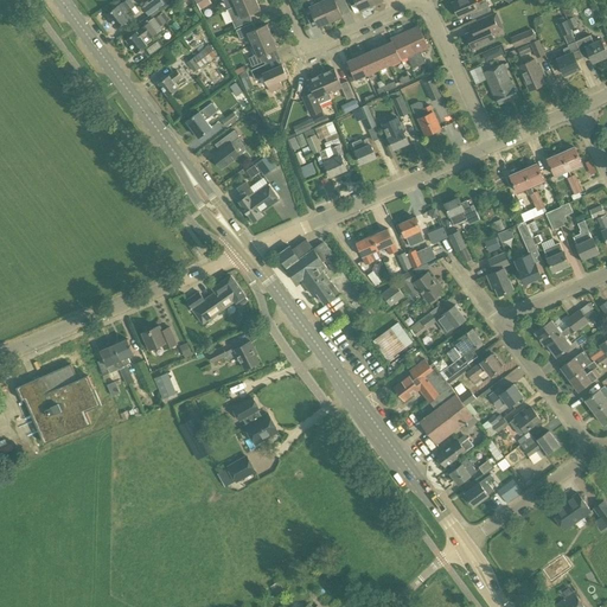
[(117,27),(127,20),(135,14),(132,8),(135,6),(129,0),(126,0),(107,14),(117,27)]
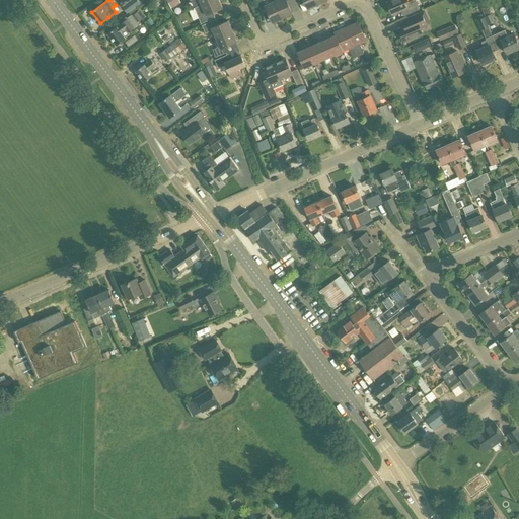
[(127,13),(141,3),(138,0),(130,0),(122,6),(127,13)]
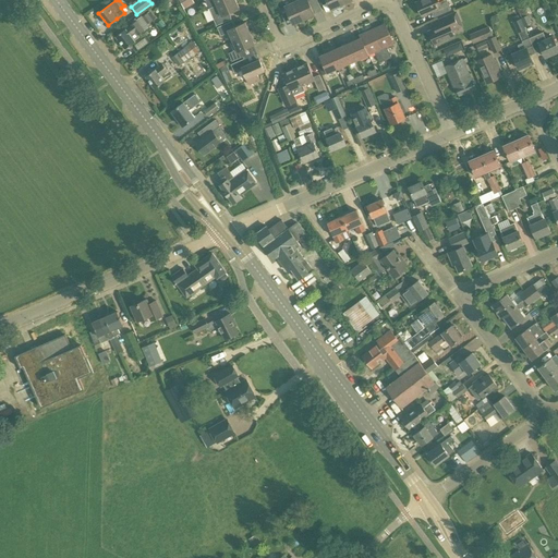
[(234,0),(228,0),(208,9),(216,25),(229,20),(227,14),(239,9),(234,0)]
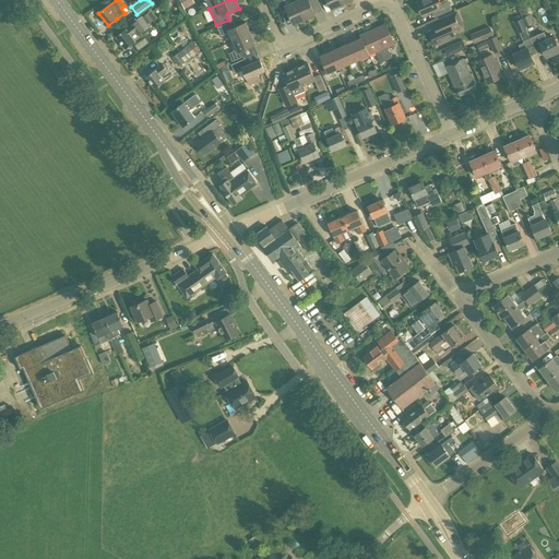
[(294,24),(304,20),(295,0),(283,0),(282,0),(275,0),(281,12),(287,9),(294,24)]
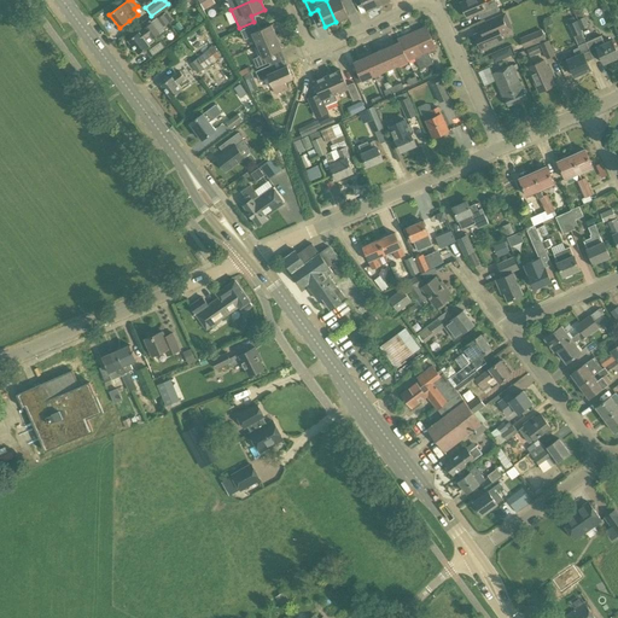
[(326,0),(336,22),(348,16),(340,0),(326,0)]
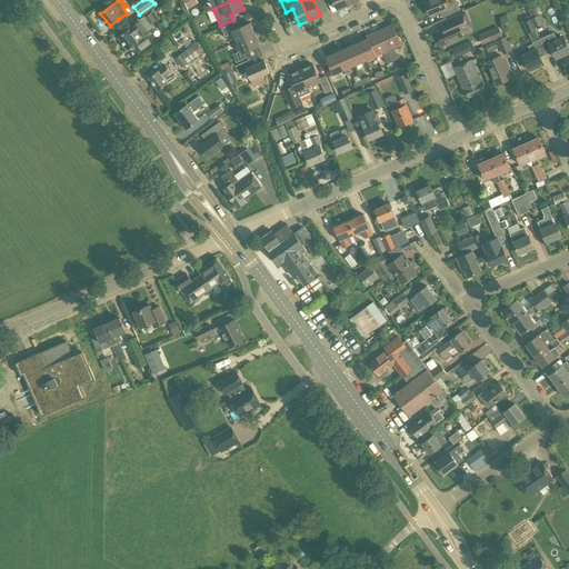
[(349,5),(346,0),(326,0),(327,2),(331,0),(332,0),(337,10),(349,5)]
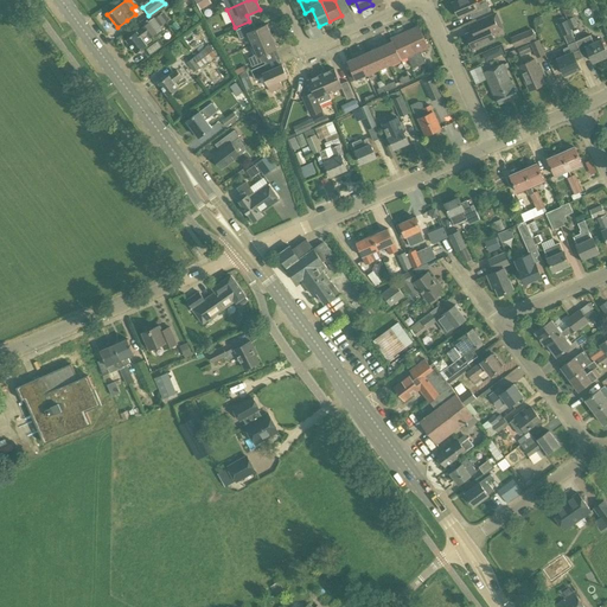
[(483,0),(478,2),(475,0),(458,0),(453,2),(459,17),(474,11),(477,17),(491,11),(487,5),(485,0),(483,0)]
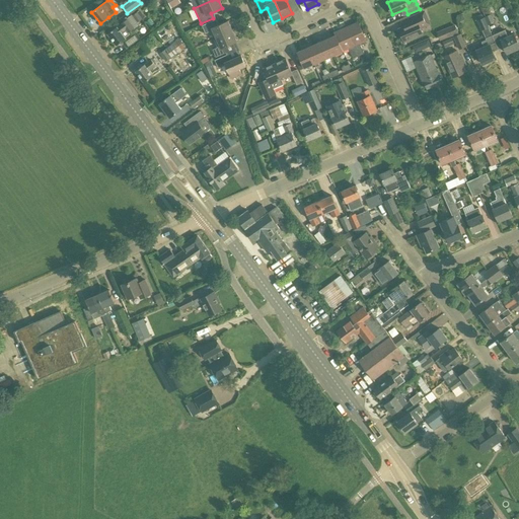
[(485,17),(488,24),(494,22),(489,9),(483,11),(485,17)]
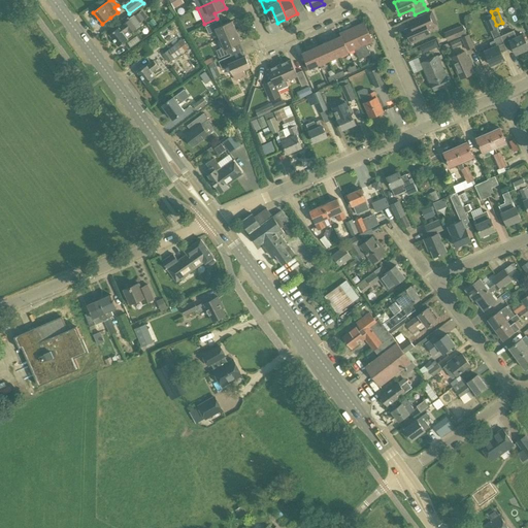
[(119,27),(109,34),(113,41),(112,42),(114,45),(117,44),(118,46),(128,39),(127,39),(141,28),(140,26),(141,26),(139,23),(147,18),(142,10),(134,17),(134,15),(129,19),(128,18),(127,19),(128,21),(123,24),(124,25),(119,28),(119,27)]
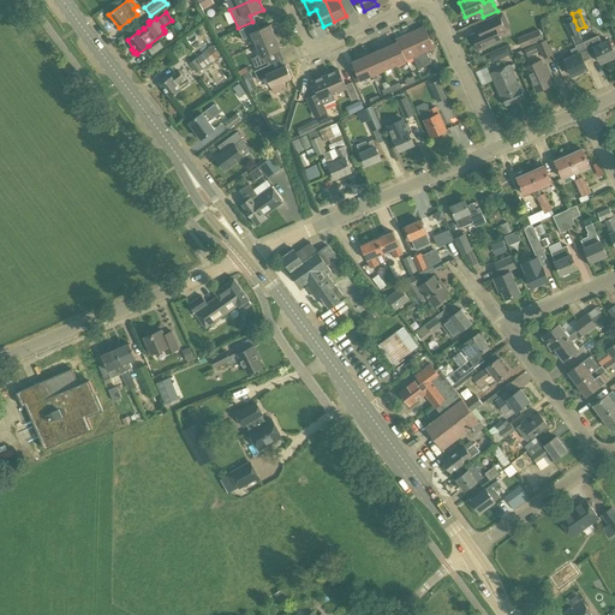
[(509,30),(502,13),(476,25),(479,33),(473,35),(479,49),(501,40),(499,35),(509,30)]
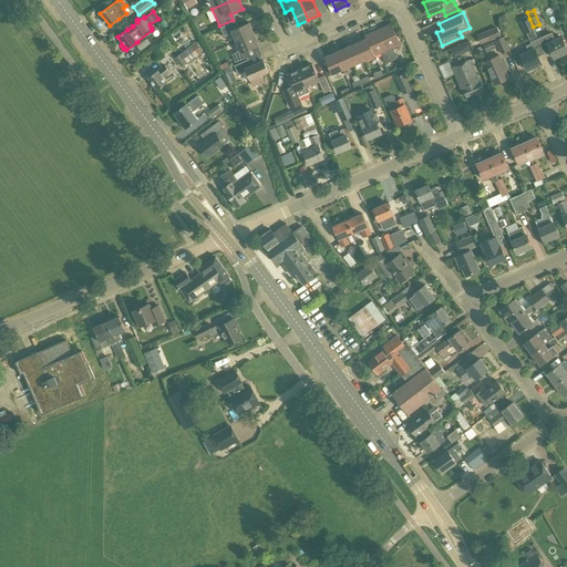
[(538,39),(533,27),(529,19),(522,22),(531,43),(526,45),(528,51),(521,55),(527,70),(542,64),(538,58),(545,55),(538,39)]
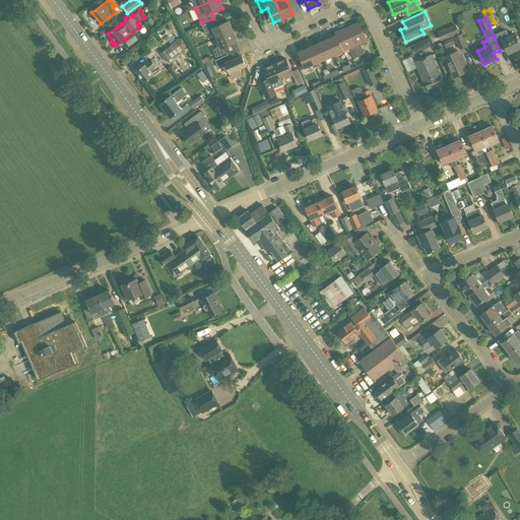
[(216,38),(233,31),(229,20),(216,25),(214,20),(202,25),(205,34),(213,30),(216,38)]
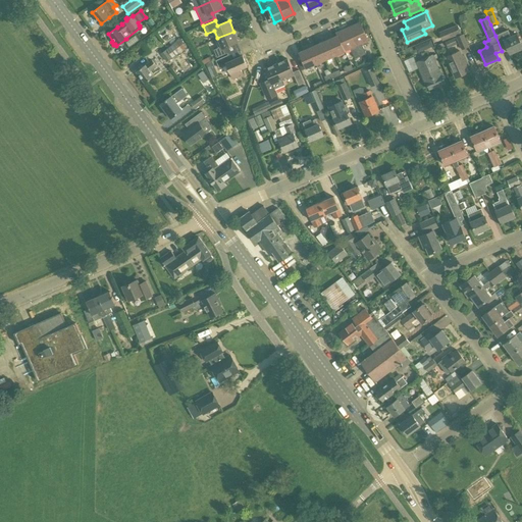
[(349,28),(361,56),(366,54),(362,44),(368,41),(365,35),(371,32),(369,28),(364,31),(360,22),(349,28)]
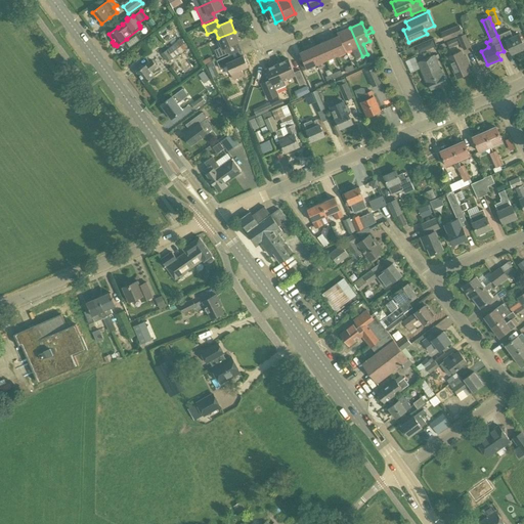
[(451,39),(463,34),(460,26),(448,30),(451,39)]
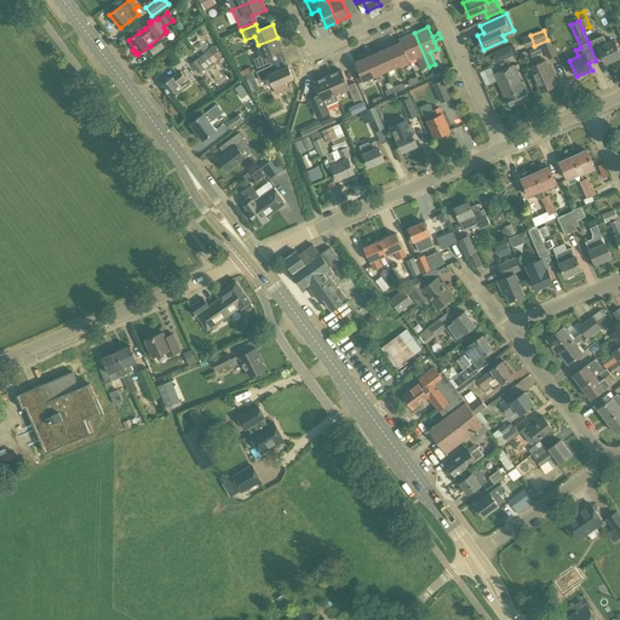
[(422,70),(429,67),(414,33),(399,39),(401,42),(409,61),(417,58),(422,70)]
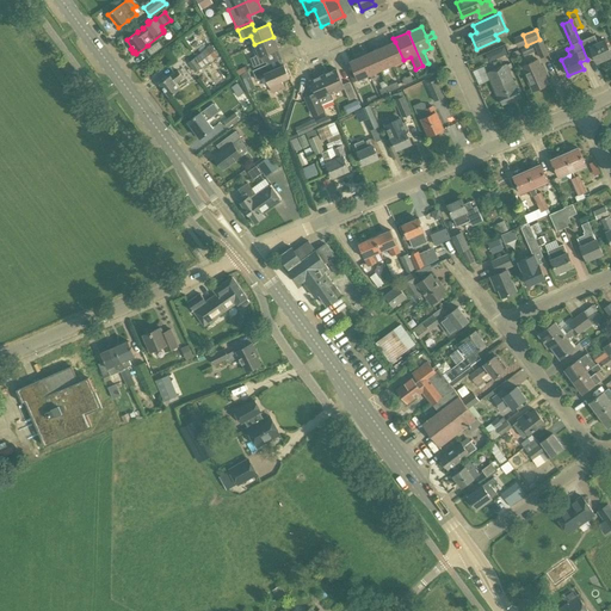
[(580,42),(587,60),(594,56),(597,63),(610,56),(610,54),(605,39),(598,43),(594,36),(580,42)]
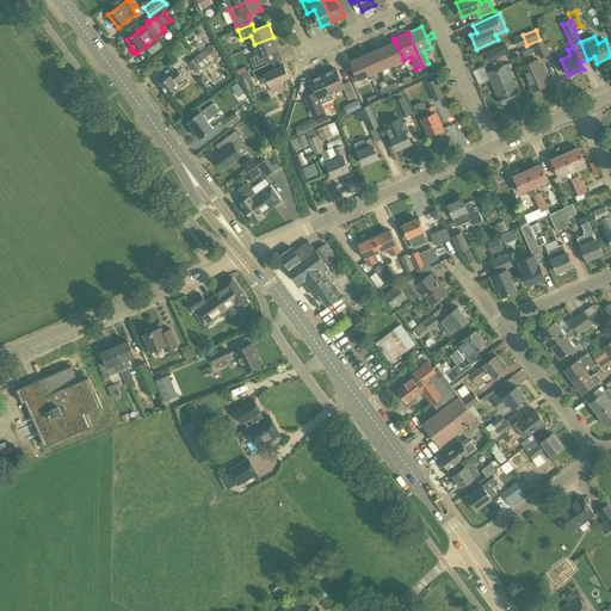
[(273,37),(254,44),(252,45),(255,56),(250,59),(254,67),(269,61),(265,55),(279,49),(273,37)]
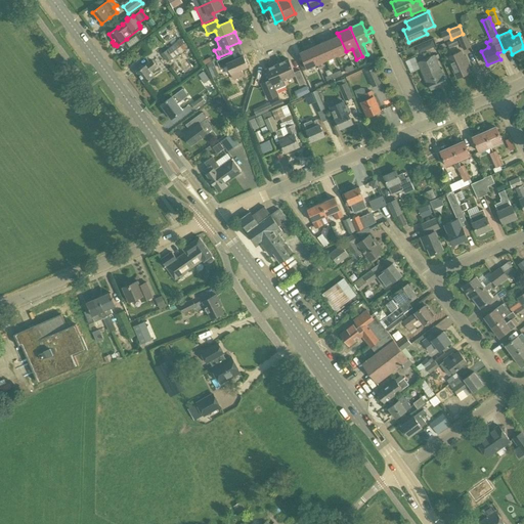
[(137,34),(128,40),(131,44),(140,39),(137,34)]
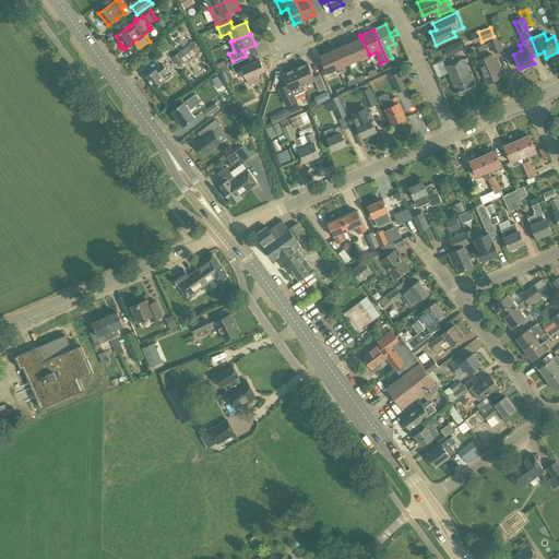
[(495,54),(502,50),(496,36),(488,39),(495,54)]
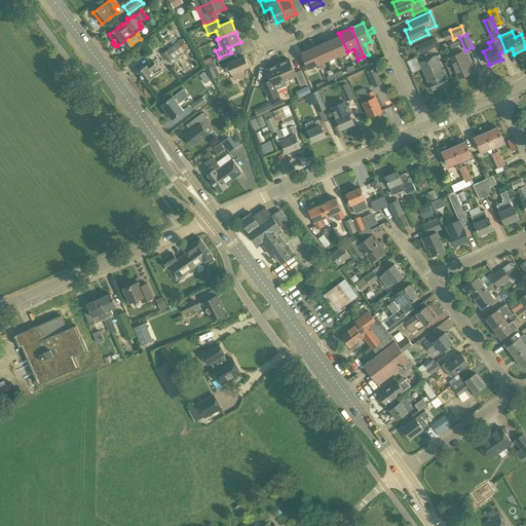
[(347,51),(340,36),(335,38),(333,37),(332,35),(329,36),(338,55),(347,51)]
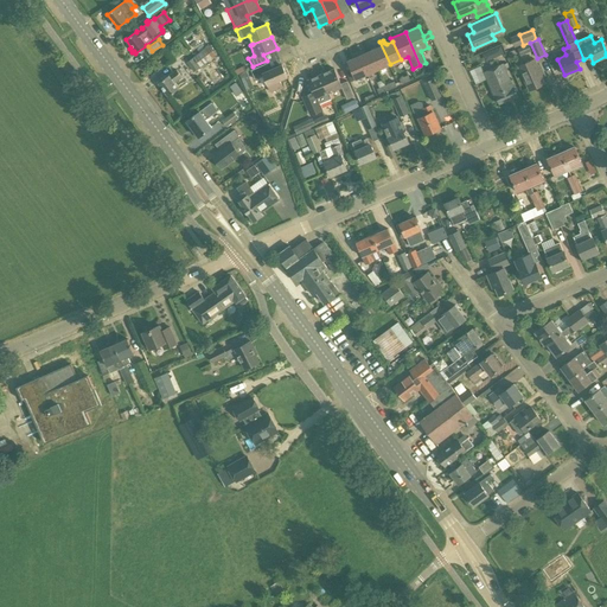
[(379,69),(390,64),(379,42),(376,44),(376,45),(376,49),(371,51),(379,69)]
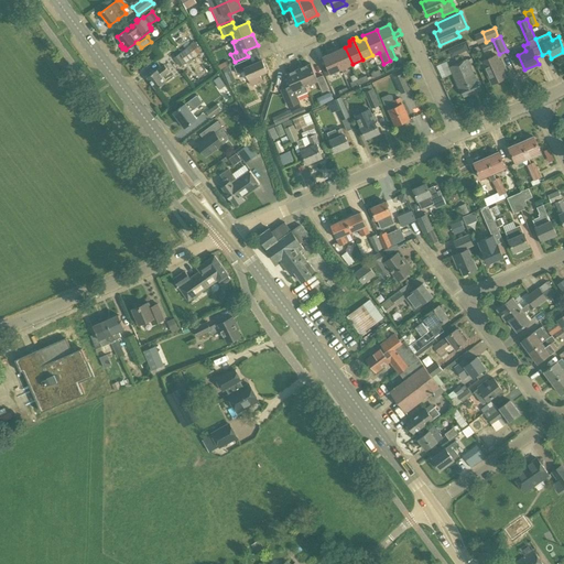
[(180,67),(202,52),(195,42),(173,58),(180,67)]
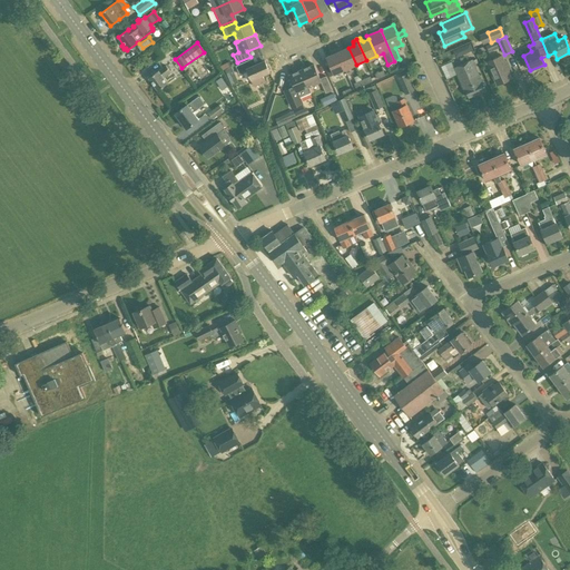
[(470,43),(463,47),(467,53),(473,50),(470,43)]
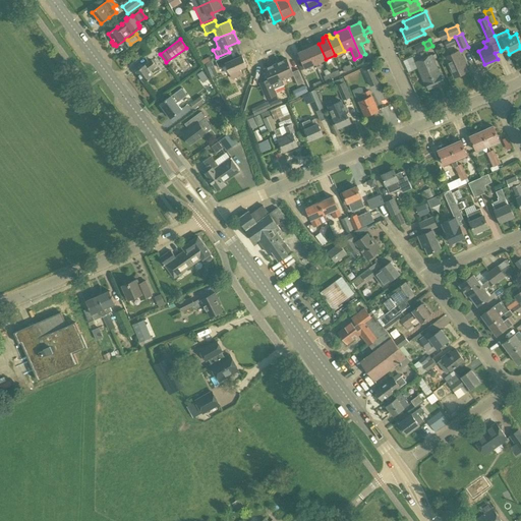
[(326,59),(319,44),(312,46),(310,45),(309,43),(306,45),(315,64),(326,59)]
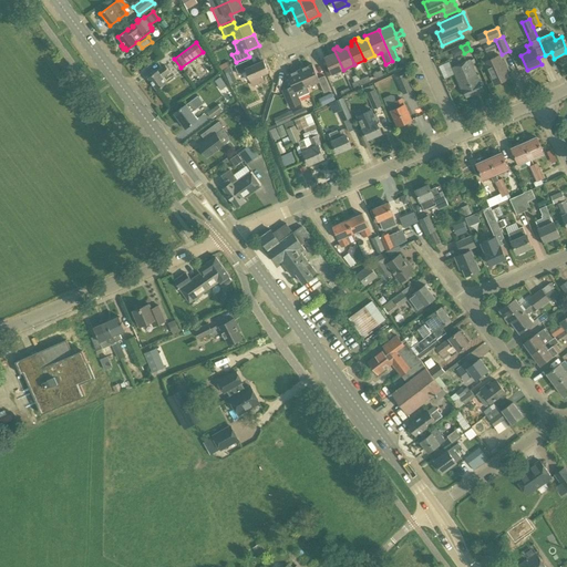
[(332,74),(343,70),(333,49),(330,50),(331,52),(330,54),(325,57),(332,74)]
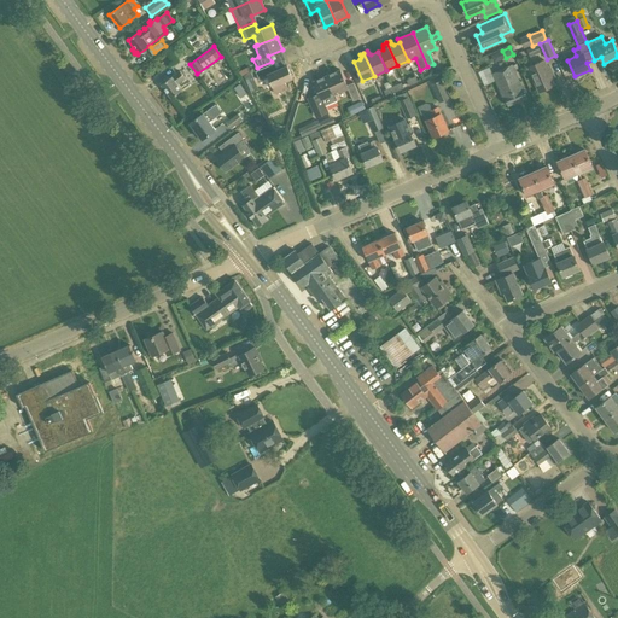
[(548,66),(546,59),(528,68),(538,92),(554,85),(551,79),(554,77),(549,66),(548,66)]
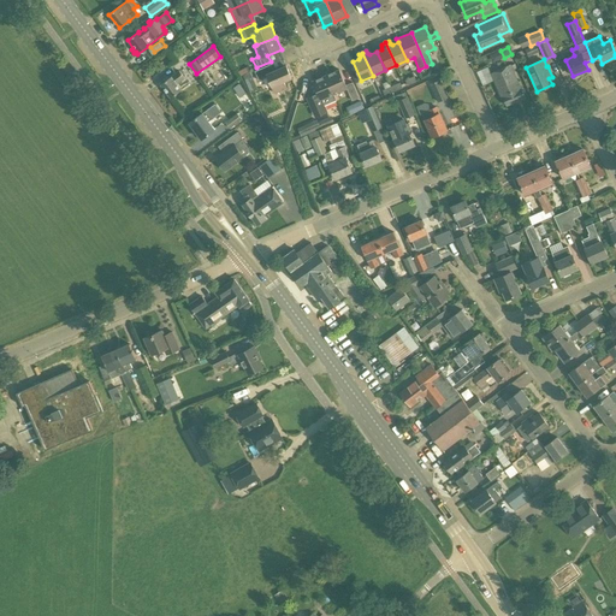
[(272,71),(270,65),(255,71),(259,81),(268,77),(272,87),(276,94),(288,89),(284,81),(291,78),(285,65),(272,71)]
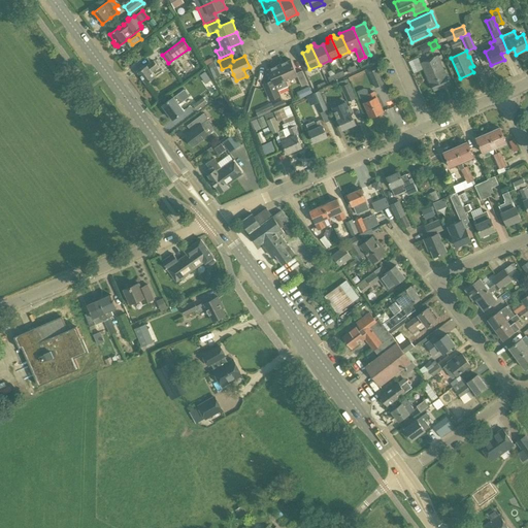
[(434,90),(450,84),(437,56),(421,63),(430,85),(431,84),(434,90)]
